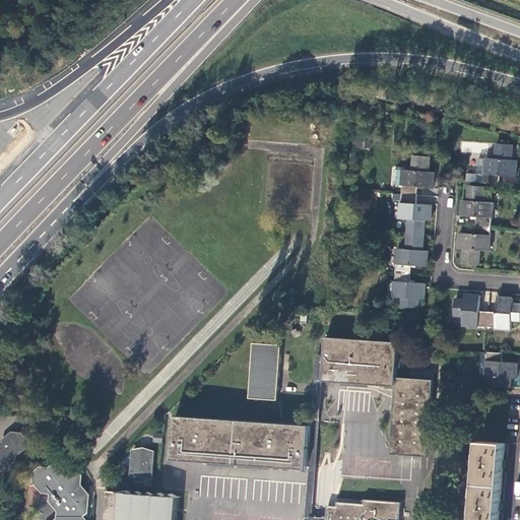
[(485,183),(501,184),(502,175),(517,176),(518,160),(512,159),(513,144),(498,143),(497,158),(486,157),(485,183)]
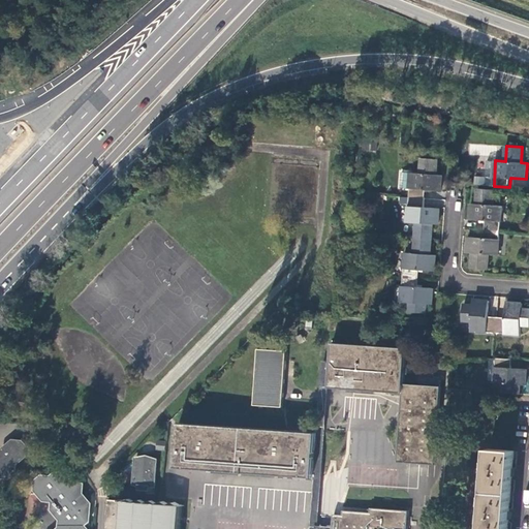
[(412,172),(410,197),(425,198),(426,190),(441,191),(442,175),(437,174),(438,159),(423,158),(422,173),(412,172)]
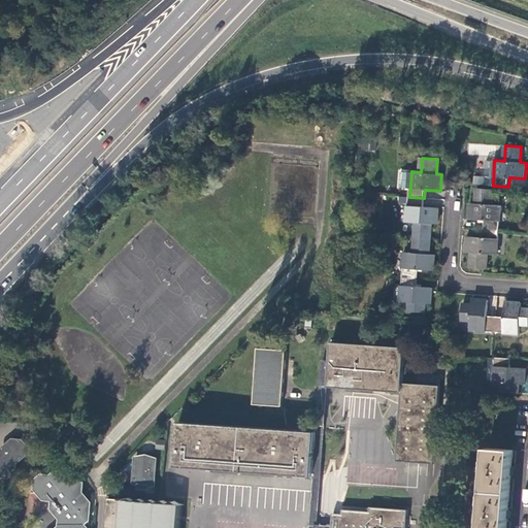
[(494,160),(486,160),(484,185),(493,186),(494,160)]
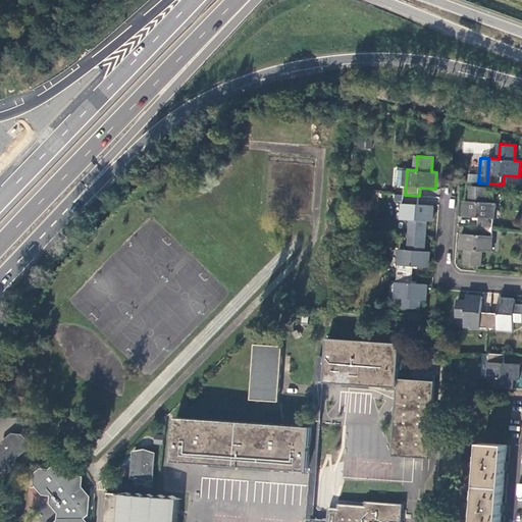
[(479,226),(496,227),(497,201),(487,201),(488,187),(473,186),(471,200),(466,199),(465,216),(480,217),(479,226)]
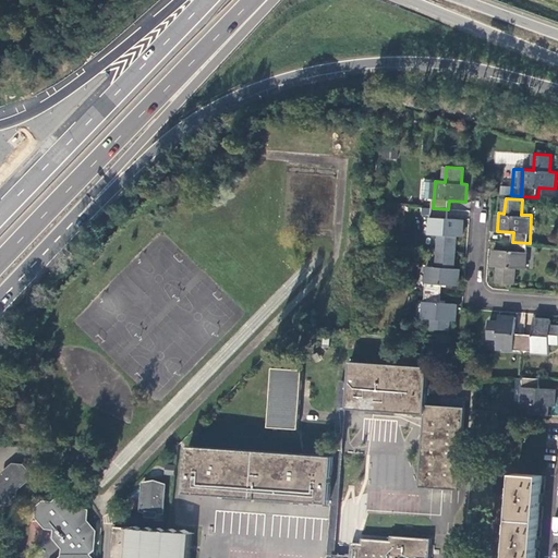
[(448,209),(433,208),(429,234),(440,235),(439,251),(456,252),(457,238),(463,238),(464,220),(448,219),(448,209)]
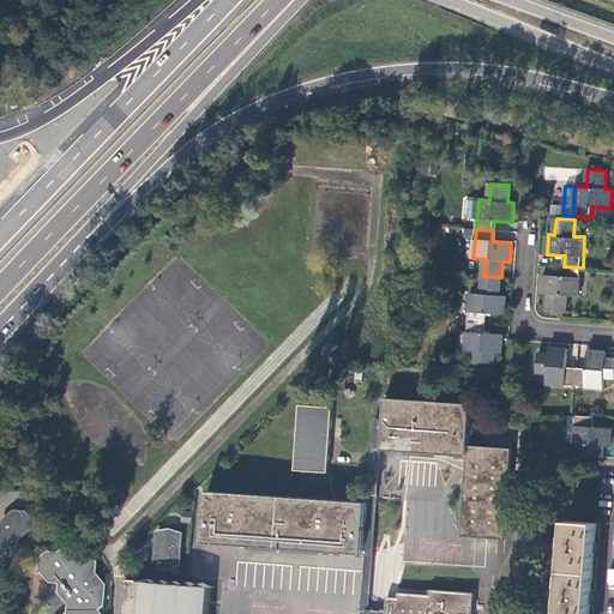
[(581,296),(583,268),(564,266),(564,275),(546,274),(543,294),(551,294),(549,312),(569,312),(570,295),(581,296)]
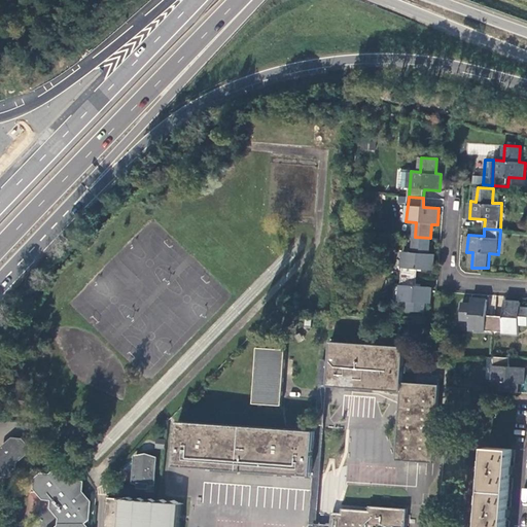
[(430,238),(415,237),(414,252),(403,251),(401,275),(418,277),(419,269),(433,270),(434,253),(429,253),(430,238)]
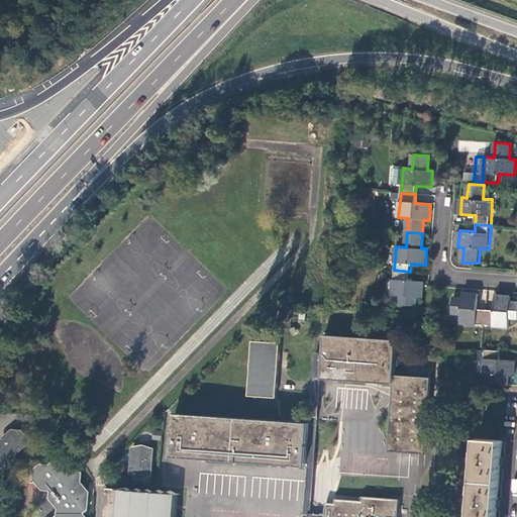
[(410,272),(394,270),(392,295),(401,296),(401,304),(416,306),(417,297),(423,297),(424,282),(409,281),(410,272)]
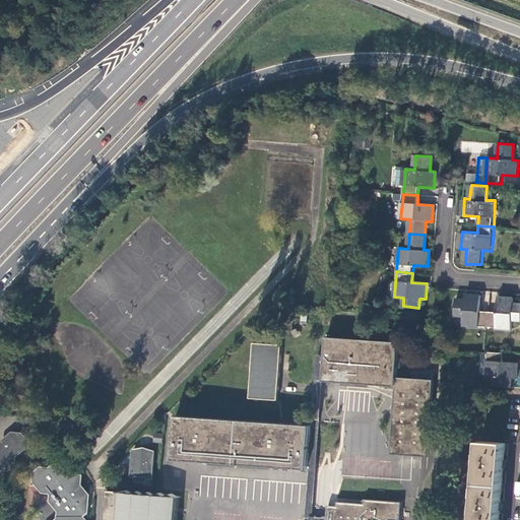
[(489,326),(490,311),(480,310),(481,295),(466,294),(465,300),(457,299),(456,314),(464,315),(464,324),(489,326)]
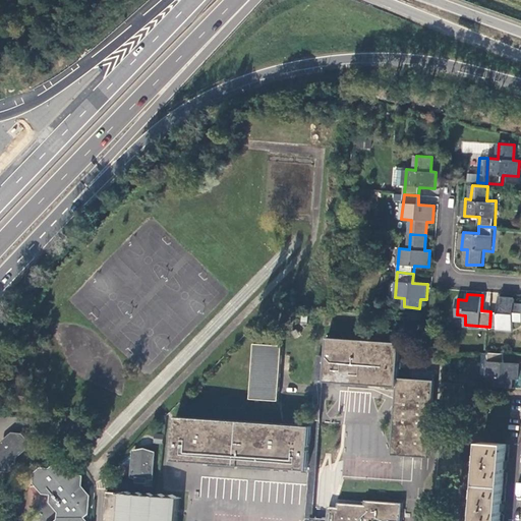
[(500,312),(490,311),(489,327),(515,329),(515,320),(520,320),(520,304),(516,304),(517,298),(501,297),(500,312)]
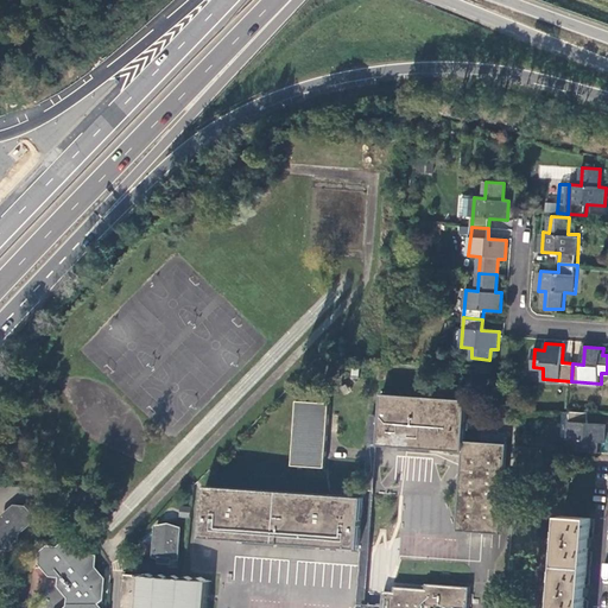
[(379,445),(463,451),(464,441),(467,400),(382,394),(379,445)]
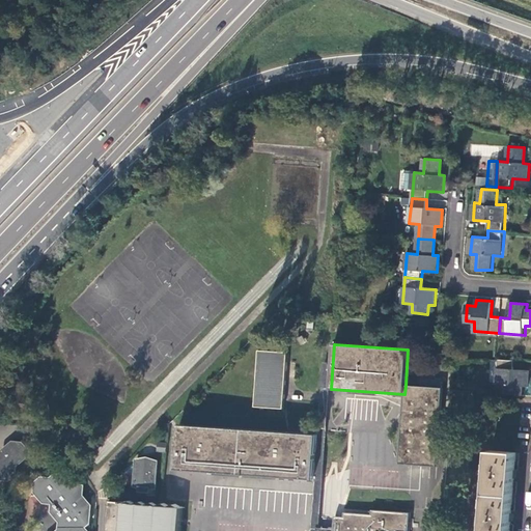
[(256,407),(284,409),(287,352),(259,350),(256,407)]
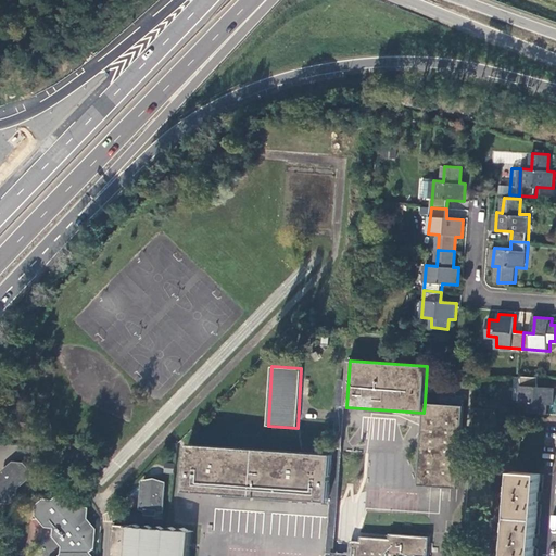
[(540,377),(522,376),(520,401),(529,402),(529,413),(546,414),(547,404),(554,404),(555,388),(539,387),(540,377)]
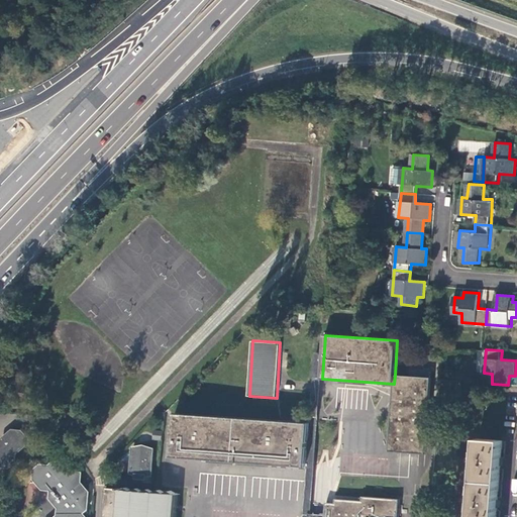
[(395,375),(394,384),(389,450),(425,453),(431,378),(395,375)]
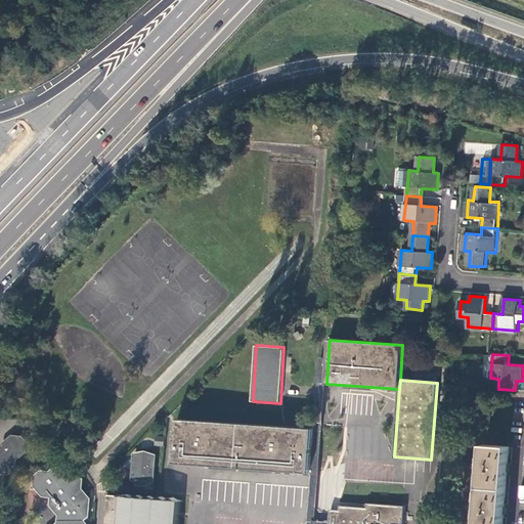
[(175,463),(310,473),(313,429),(178,419),(175,463)]
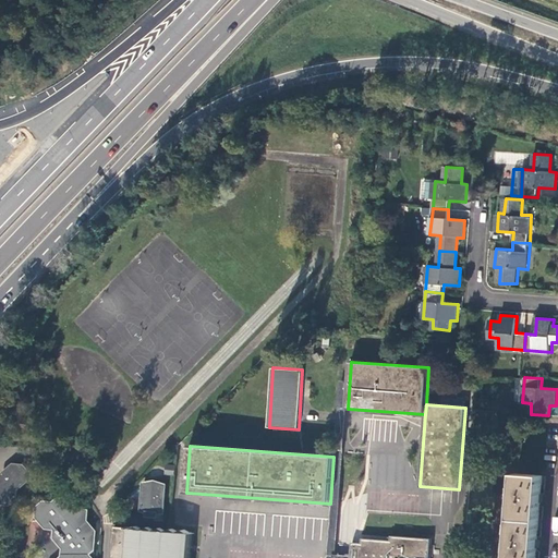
[(17,500),(17,499),(19,490),(29,482),(29,471),(24,465),(13,464),(3,473),(1,483),(0,483),(0,504),(0,505),(1,505),(11,506),(17,500)]
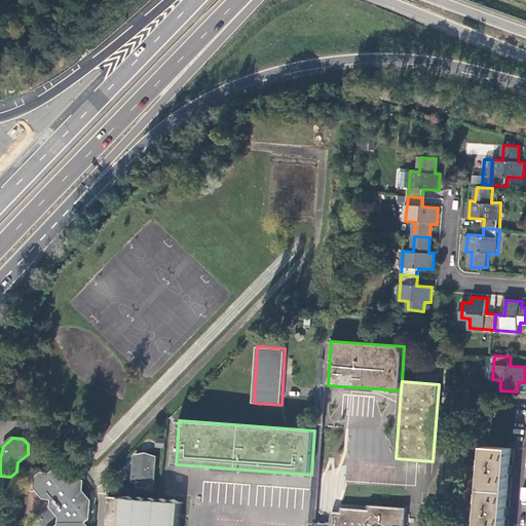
[(158,438),(157,446),(165,447),(166,439),(158,438)]
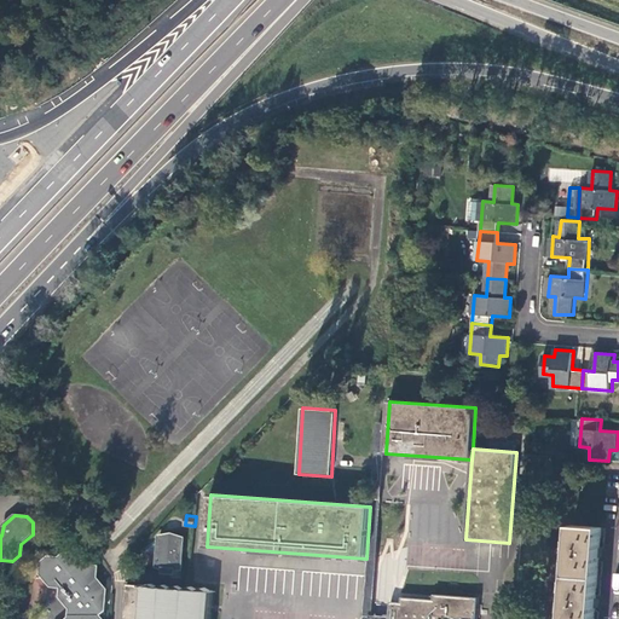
[(594,618),(601,527),(572,525),(563,618),(594,618)]
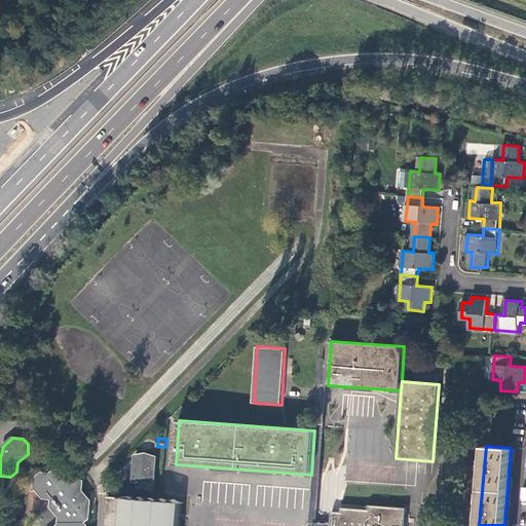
[(135,481),(145,484),(155,482),(157,456),(147,453),(137,455),(135,481)]
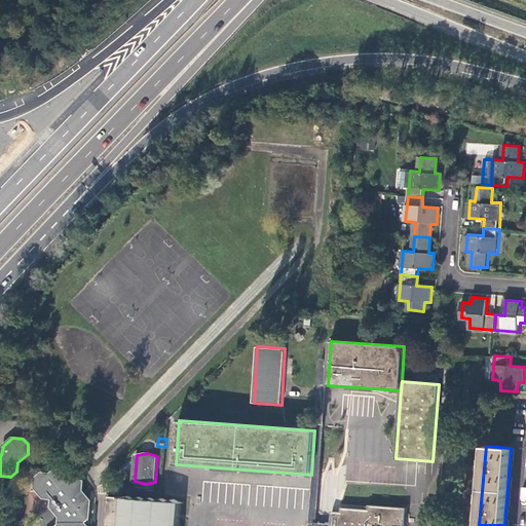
[(414,485),(416,462),(398,460),(397,471),(383,470),(384,466),(374,465),(374,466),(360,465),(360,464),(347,463),(346,479),(414,485)]
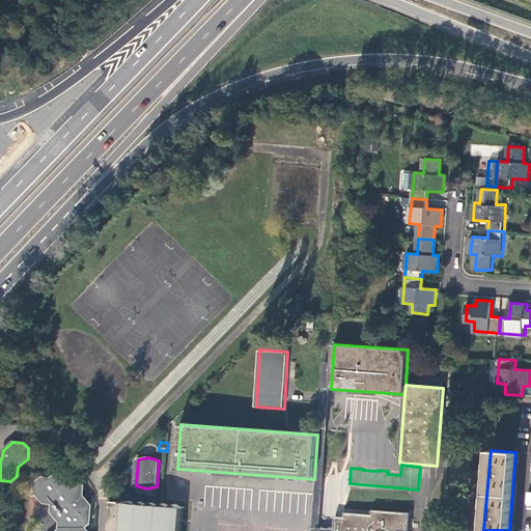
[(91,530),(88,527),(90,524),(92,505),(84,496),(84,485),(75,485),(66,475),(56,474),(51,478),(43,477),(37,482),(36,493),(45,503),(53,504),(52,512),(60,523),(60,529),(59,529),(56,530),(91,530)]
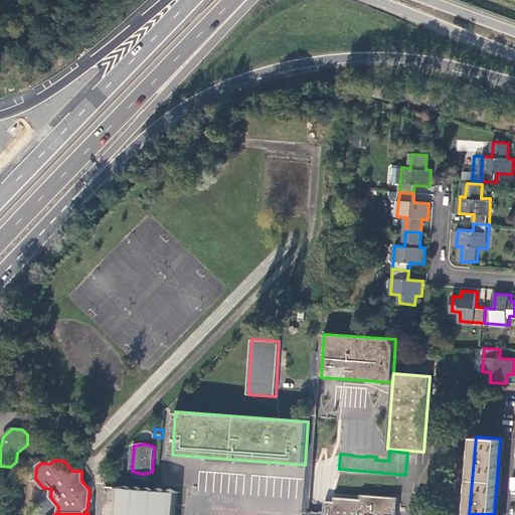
[(159,487),(157,488),(154,490),(149,486),(144,489),(139,486),(133,488),(128,485),(122,487),(107,486),(104,514),(178,514),(180,491),(177,491),(175,491),(170,488),(165,491),(159,487)]
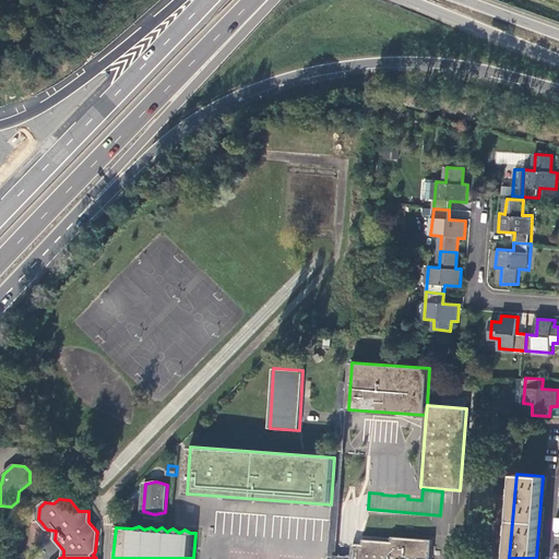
[(429,558),(431,539),(392,537),(392,542),(364,539),(364,544),(354,544),(352,558),(429,558)]
